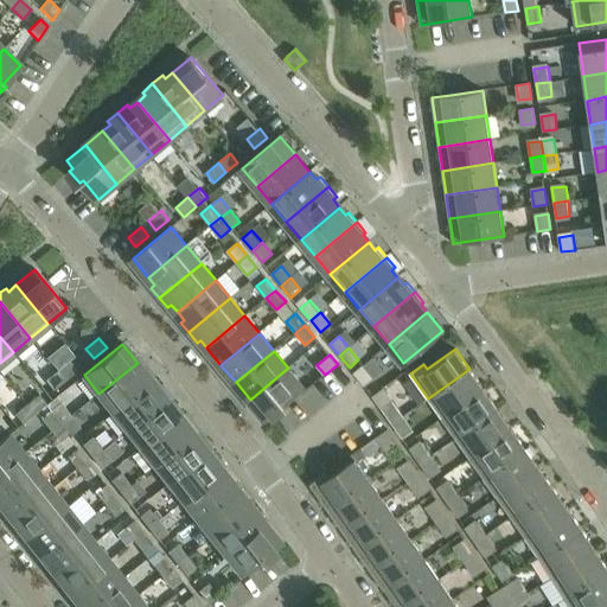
[(374,358),(364,365),(368,370),(375,378),(384,370),(374,358)]
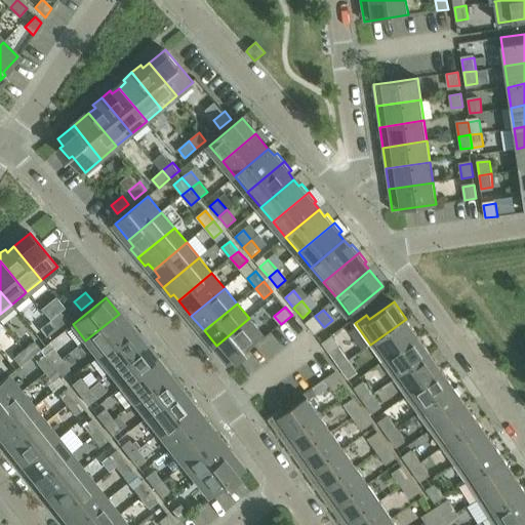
[(61,312),(50,320),(56,329),(67,321),(61,312)]
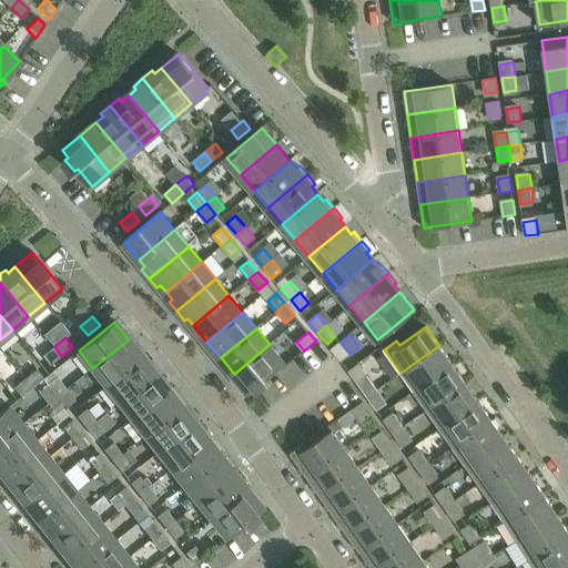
[(129,340),(92,368),(105,385),(145,353),(138,344),(134,346),(129,340)]
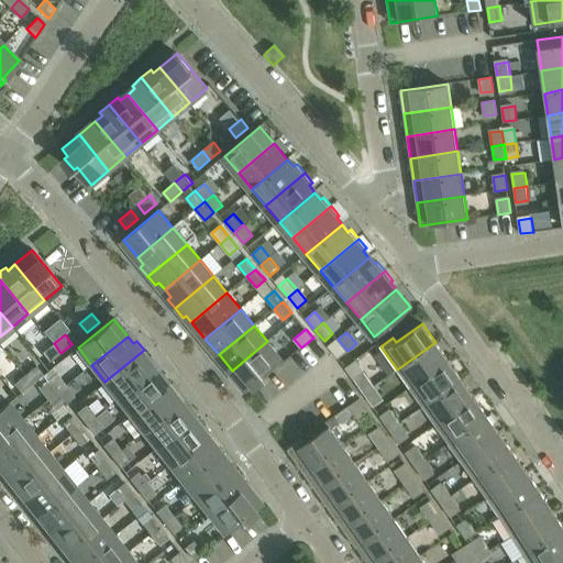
[(337,339),(329,345),(339,357),(348,351),(341,343),(338,339),(337,339)]
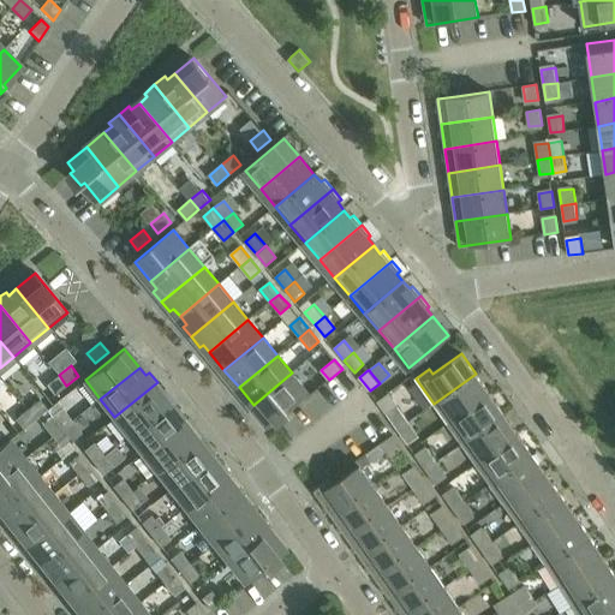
[(292,372),(254,405),(269,424),(276,418),(279,421),(292,411),(288,407),(308,392),(292,372)]
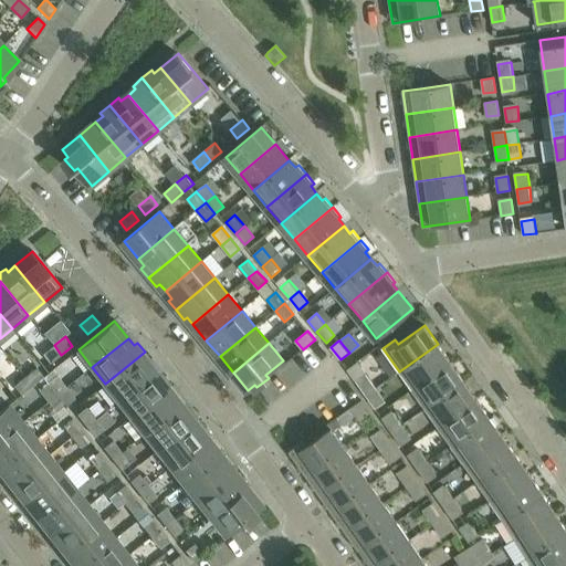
[(438,344),(399,371),(412,390),(451,363),(438,344)]
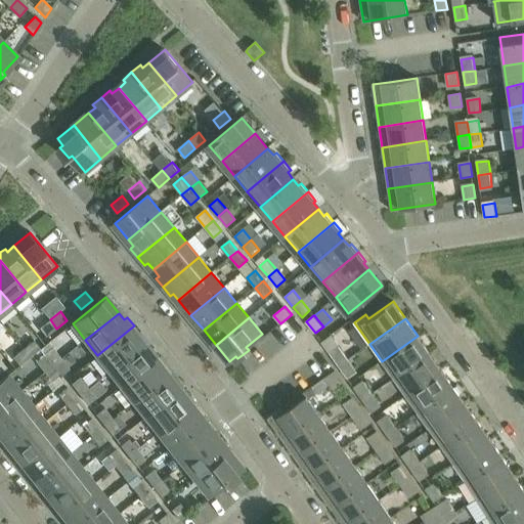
[(56,329),(50,319),(39,329),(46,337),(56,329)]
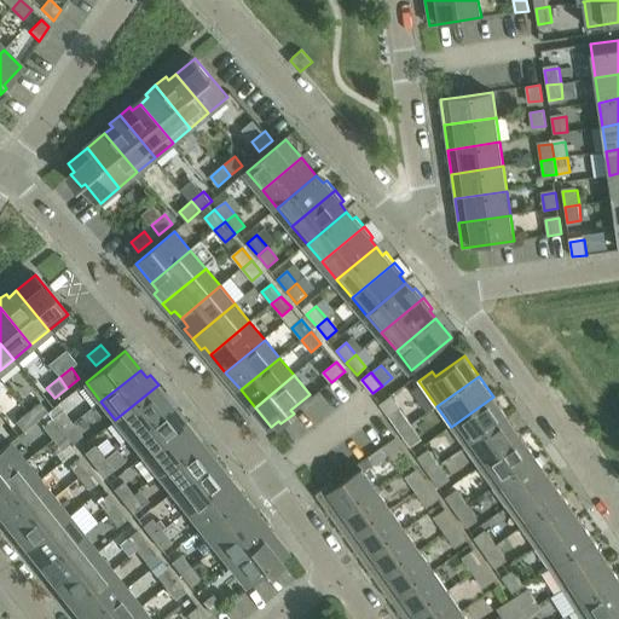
[(158,385),(115,420),(129,438),(169,406),(163,398),(167,395),(158,385)]
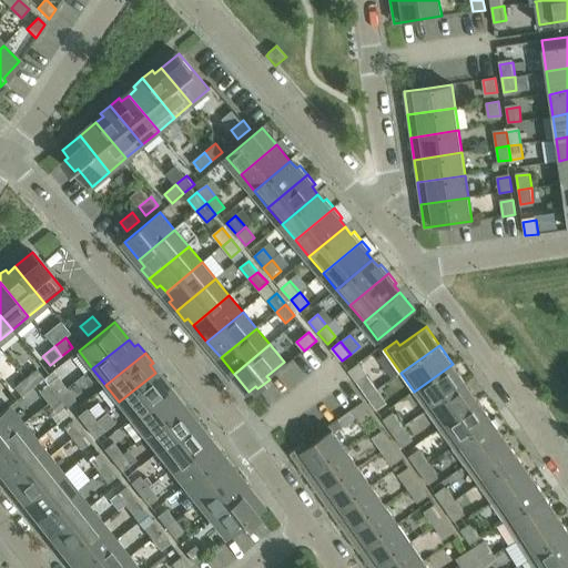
[(453,364),(414,392),(426,411),(466,383),(453,364)]
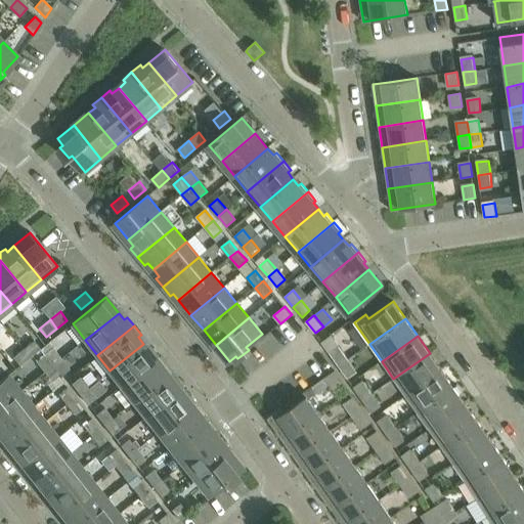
[(33,341),(23,349),(30,357),(40,349),(33,341)]
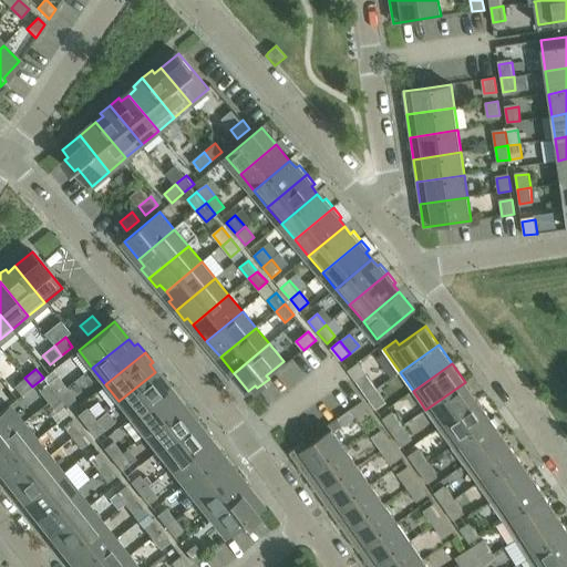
[(155,372),(119,401),(132,418),(172,387),(164,377),(161,379),(155,372)]
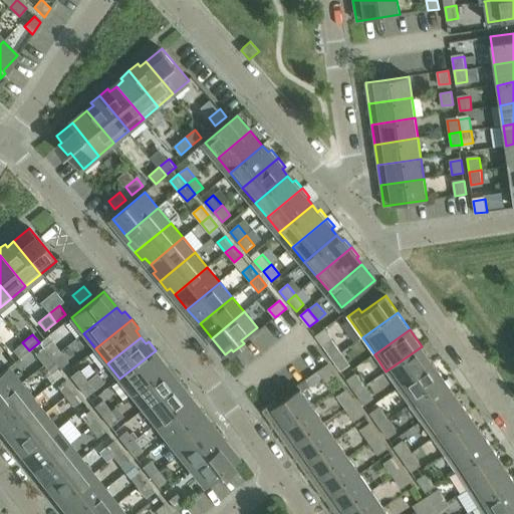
[(52,341),(43,348),(51,358),(60,351),(52,341)]
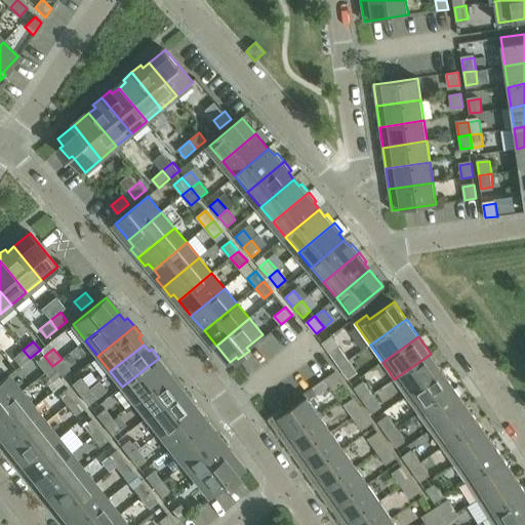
[(341,349),(332,356),(339,366),(349,360),(341,349)]
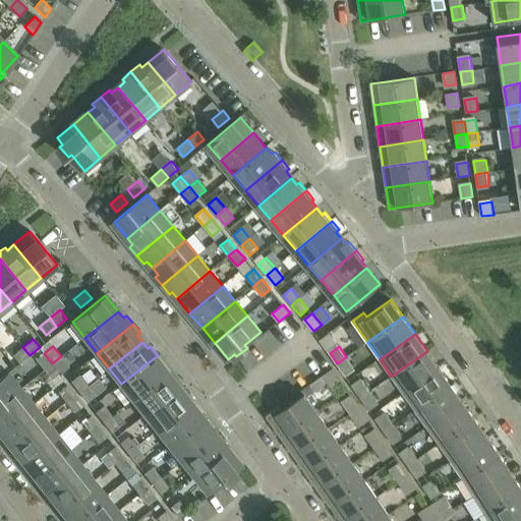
[(30,355),(22,347),(12,355),(19,363),(30,355)]
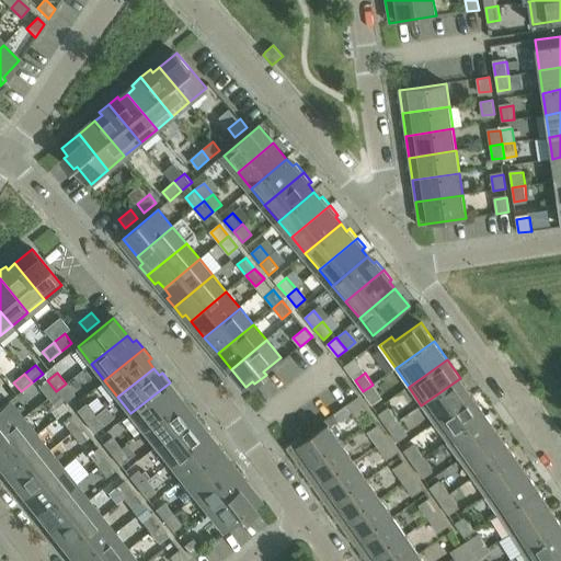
[(460,378),(421,405),(434,423),(473,396),(460,378)]
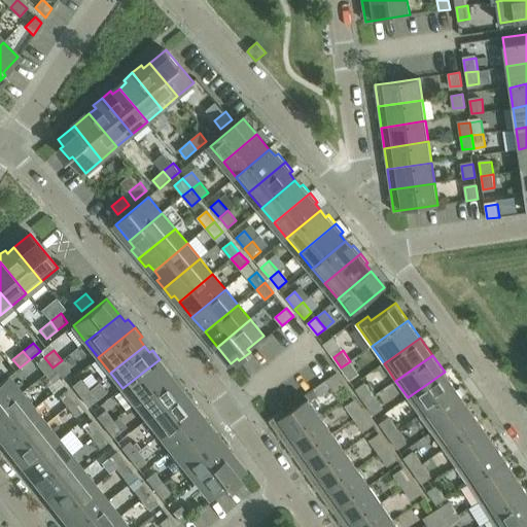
[(36,363),(44,375),(53,367),(44,357),(36,363)]
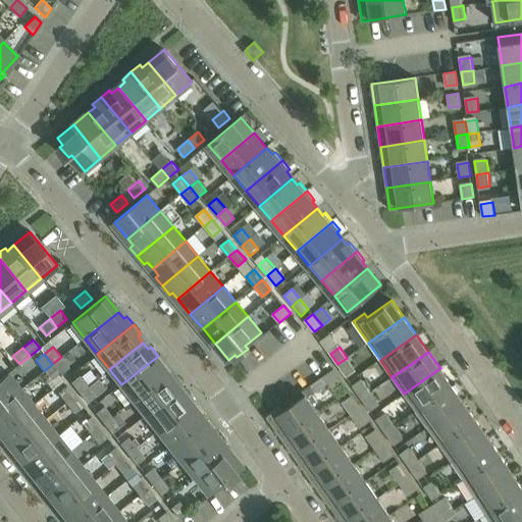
[(158,356),(121,384),(134,400),(167,373),(162,366),(165,364),(158,356)]
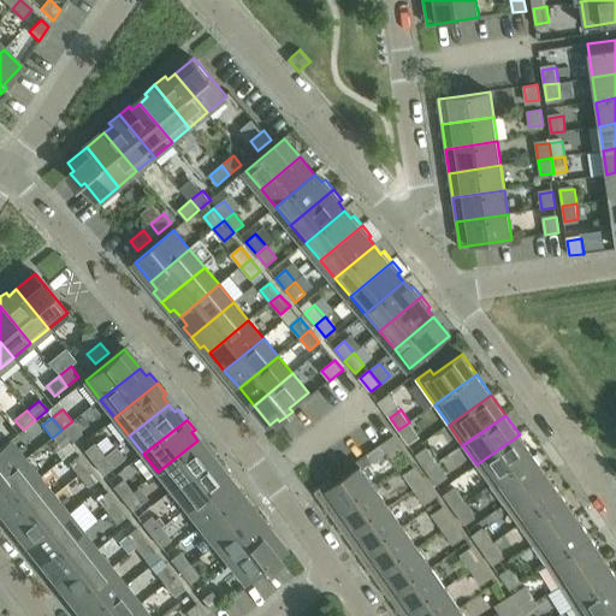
[(72,421),(61,430),(71,442),(82,434),(72,421)]
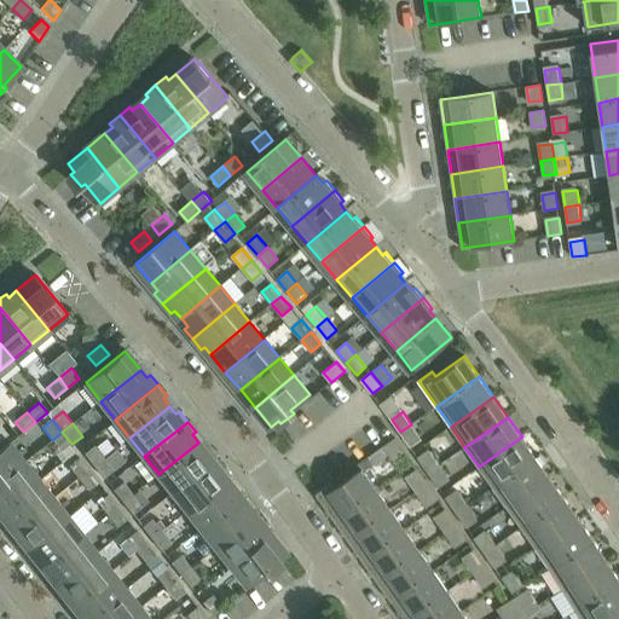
[(411,424),(400,432),(409,445),(421,437),(411,424)]
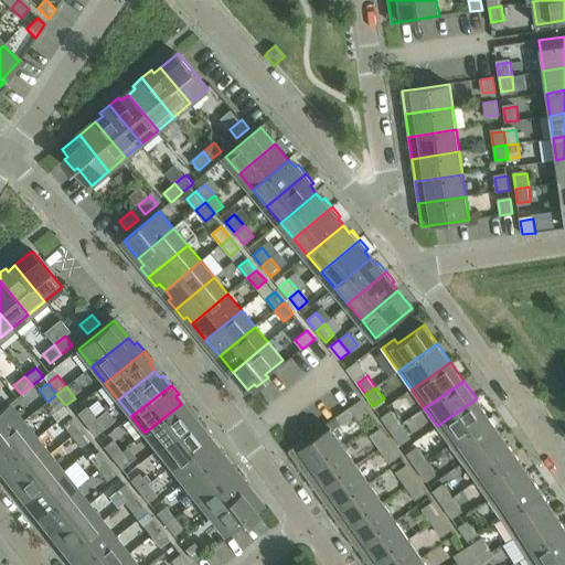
[(56,394),(48,402),(56,413),(65,405),(56,394)]
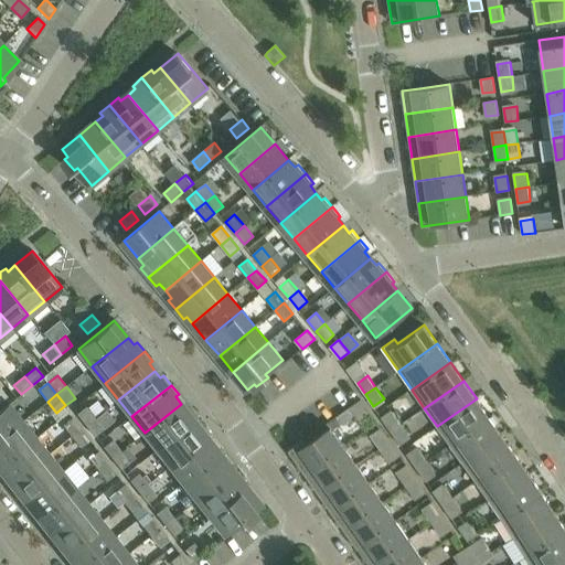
[(477,398),(437,426),(450,445),(489,417),(477,398)]
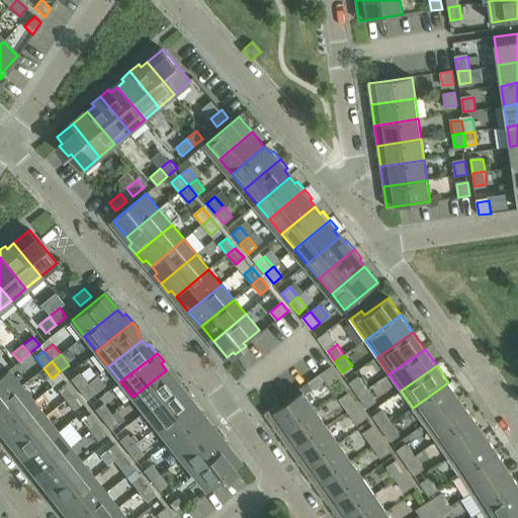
[(331,366),(322,373),(327,380),(329,383),(338,377),(331,366)]
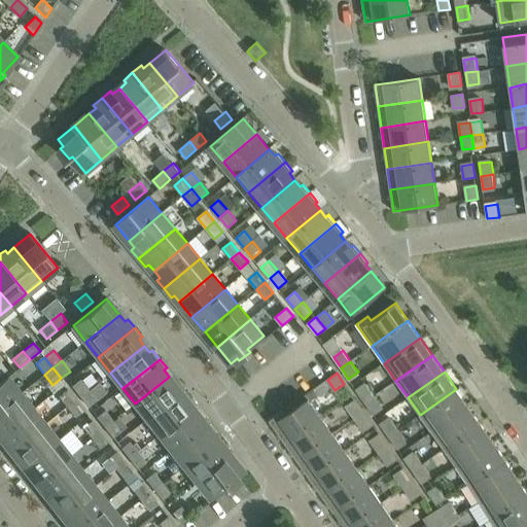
[(0,383),(0,409),(21,393),(7,377),(0,383)]
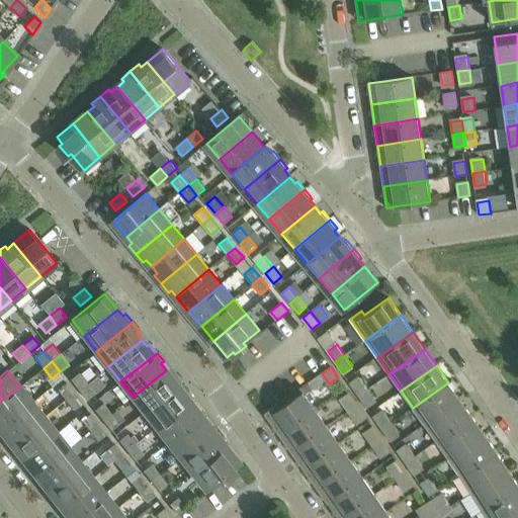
[(166,370),(133,397),(145,412),(181,383),(174,374),(171,376),(166,370)]
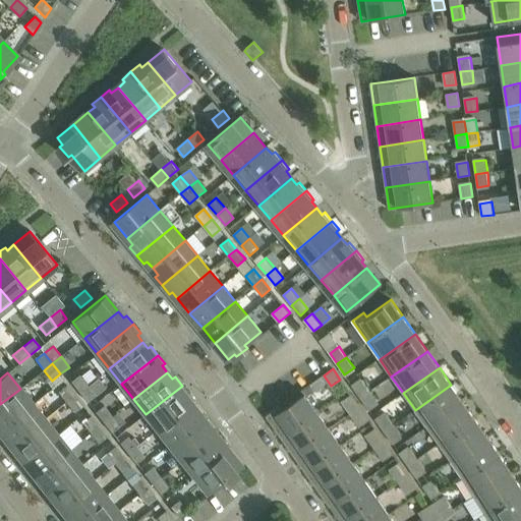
[(71,382),(79,392),(88,386),(79,375),(71,382)]
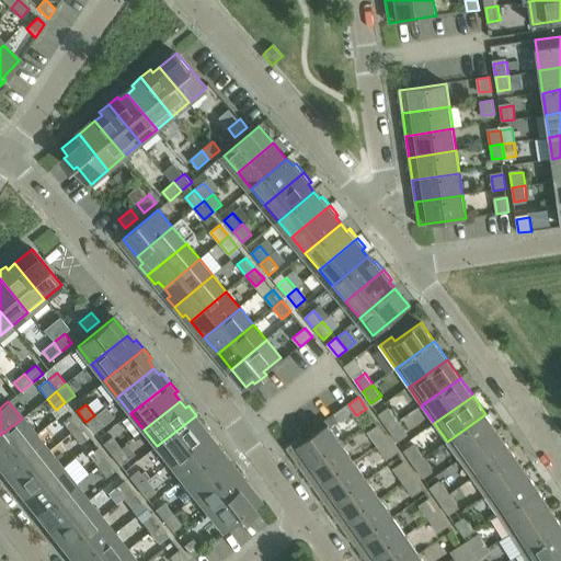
[(348,404),(324,421),(328,425),(329,424),(331,427),(354,412),(348,404)]
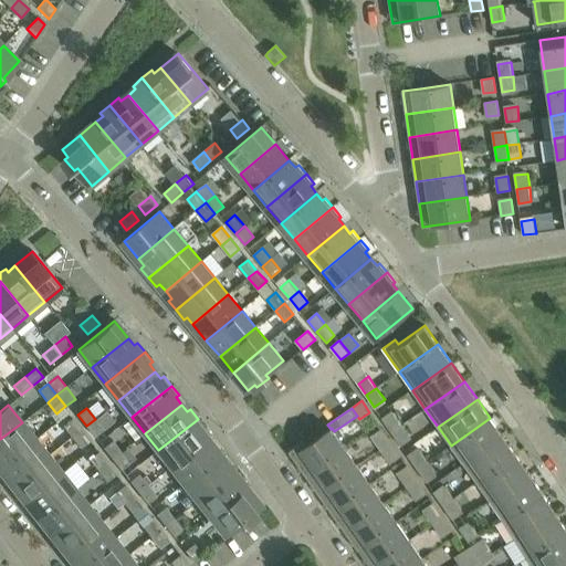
[(384,420),(392,432),(402,425),(395,413),(384,420)]
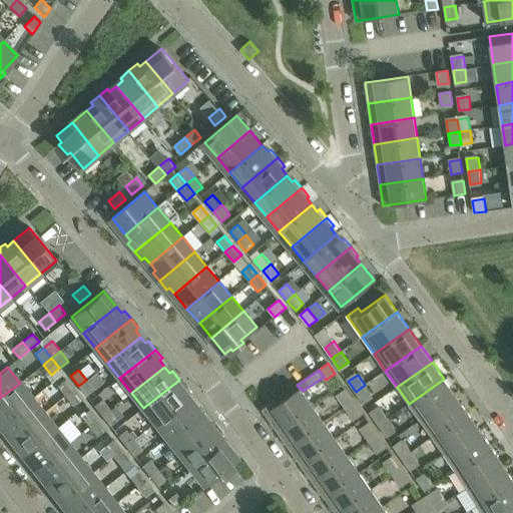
[(444,379),(409,404),(421,421),(456,396),(444,379)]
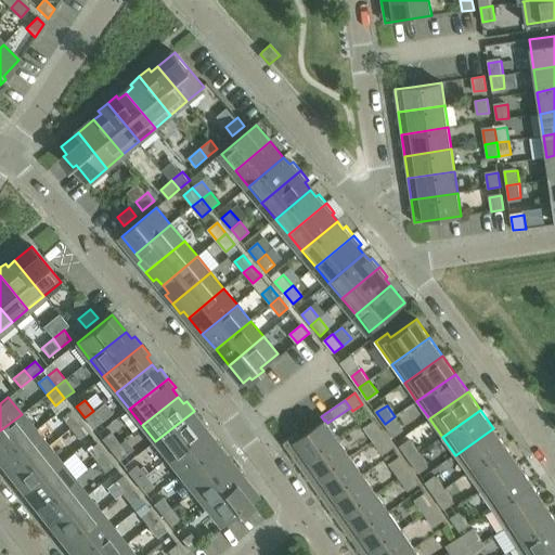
[(62,417),(71,428),(79,422),(71,411),(62,417)]
